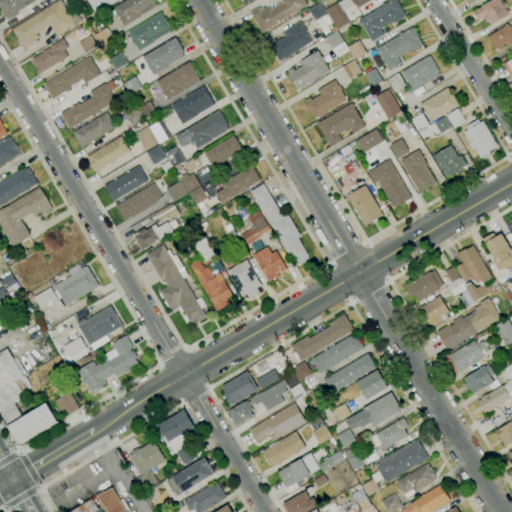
[(6,21),(0,10),(0,0),(36,0),(16,12),(18,14),(6,21)]
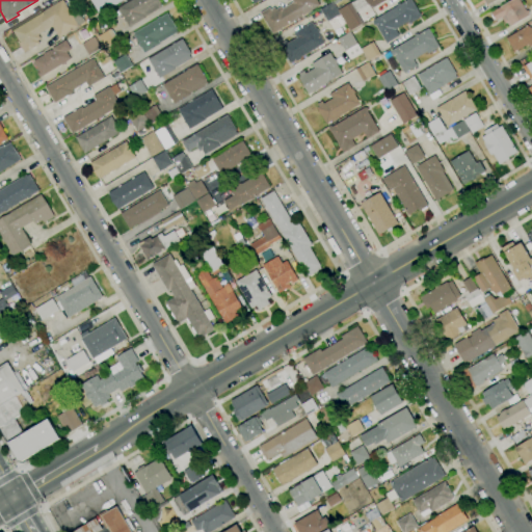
[(24,52),(10,30),(62,0),(72,17),(79,12),(85,22),(78,26),(78,27),(59,38),(52,26),(37,34),(41,40),(37,41),(40,44),(26,52),(26,51),(24,52)]
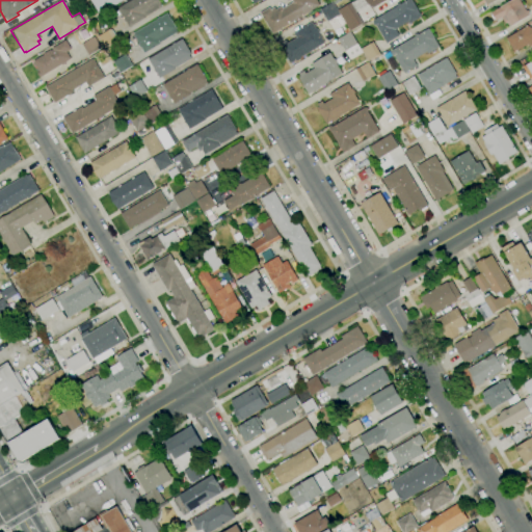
[(123,0),(99,15),(89,0),(123,0)]
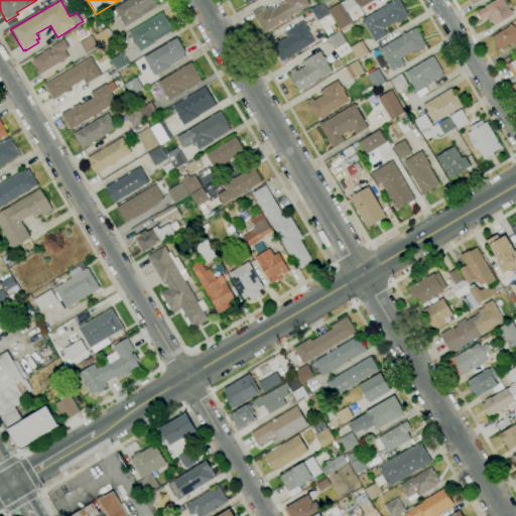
[(125,26),(114,8),(127,0),(154,0),(156,2),(155,3),(157,6),(140,17),(140,18),(125,26)]
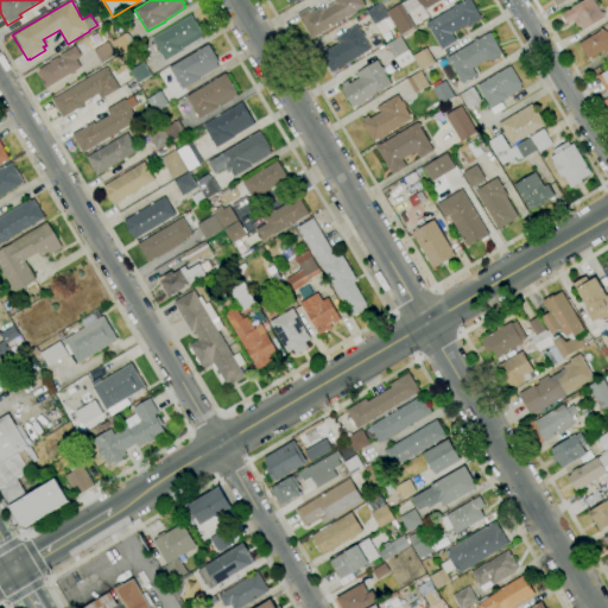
[(311,38),(297,16),(308,8),(309,11),(314,8),(316,11),(322,7),(323,10),(334,2),(333,0),(361,0),(365,6),(311,38)]
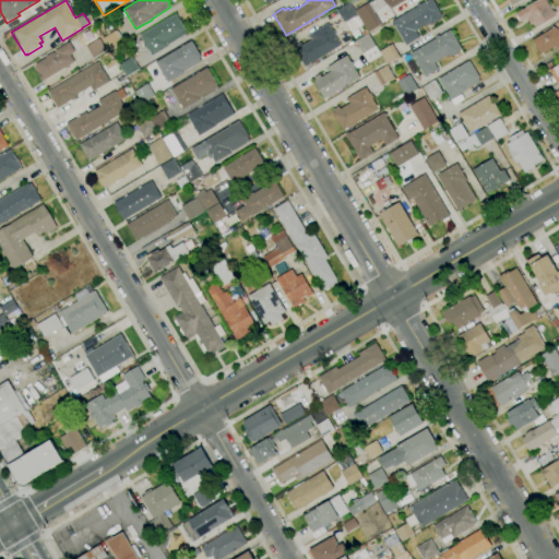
[(405,0),(390,9),(387,2),(384,3),(382,0),(405,0)]
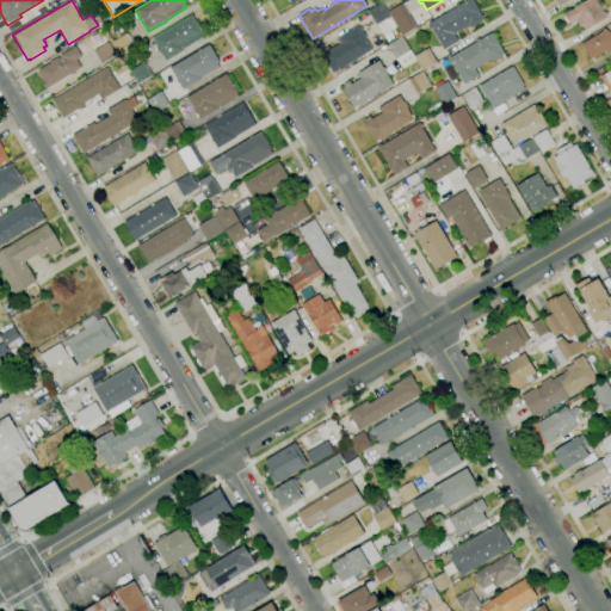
[(444,49),(429,24),(456,7),(455,5),(458,4),(460,5),(467,0),(473,0),(483,19),(470,26),(469,25),(454,34),(458,41),(444,49)]
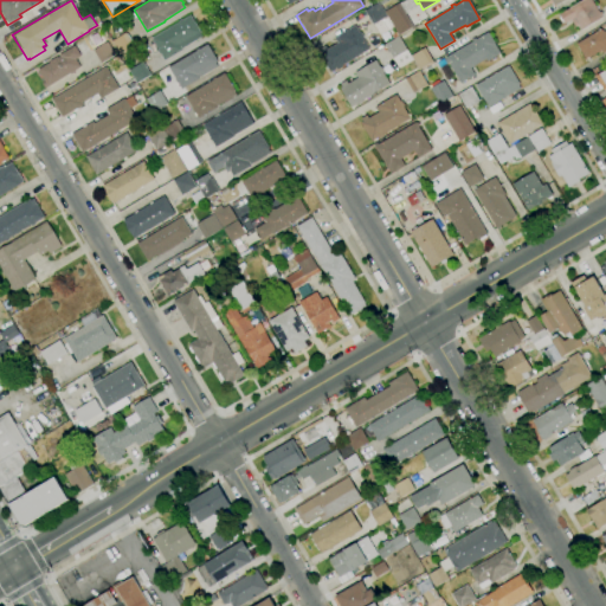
[(581,31),(578,25),(575,26),(572,19),(565,24),(559,14),(567,10),(582,0),(591,0),(599,13),(600,12),(603,14),(601,15),(603,18),(581,31)]
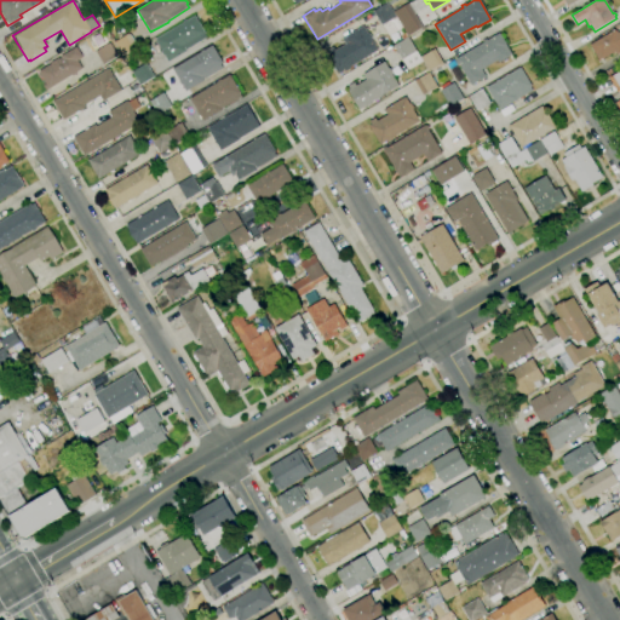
[(408,36),(402,39),(401,38),(394,42),(390,35),(389,36),(383,24),(382,26),(373,11),(388,3),(389,5),(390,5),(394,10),(392,11),(394,12),(408,36)]
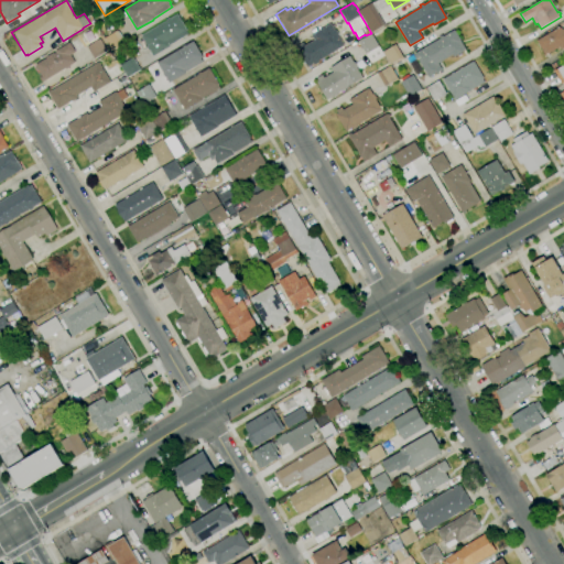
[(358,11),(371,3),(384,24),(371,33),(358,11)]
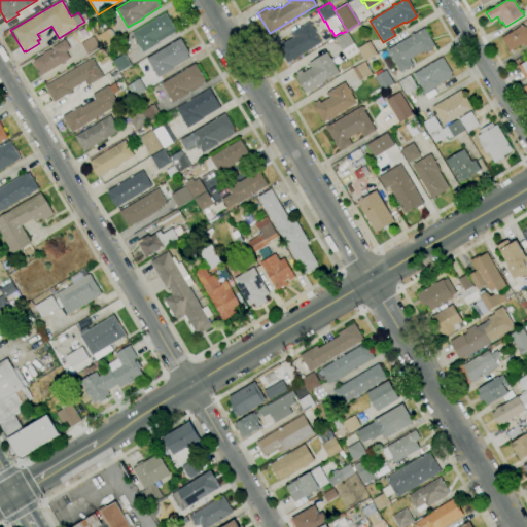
[(143,53),(132,33),(166,13),(175,28),(174,29),(176,32),(159,42),(159,43),(143,53)]
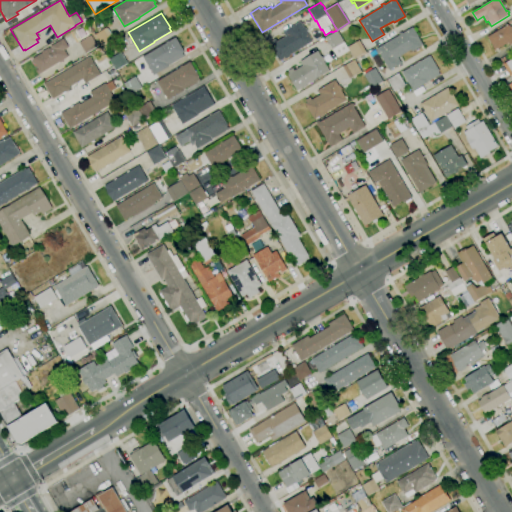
[(279,61),(270,45),(272,44),(270,42),(275,39),(277,41),(285,36),(282,32),(300,22),(304,28),(305,27),(307,31),(306,32),(312,42),(289,55),(290,57),(286,59),(285,58),(279,61)]
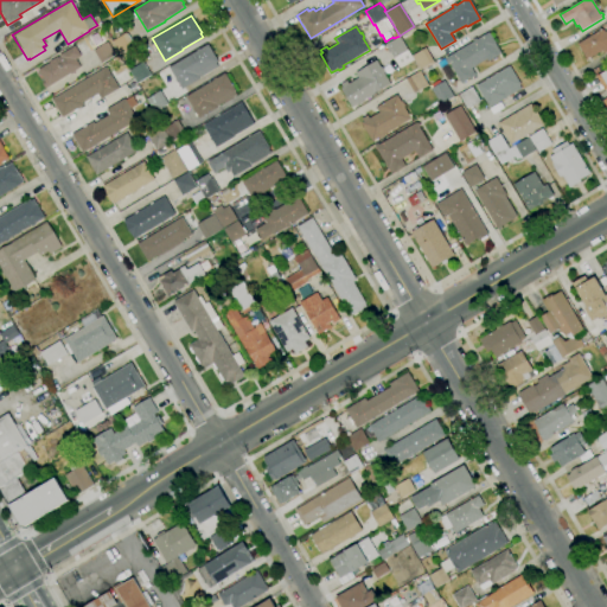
[(586,59),(577,44),(602,29),(605,32),(606,30),(606,53),(606,52),(604,53),(602,50),(589,58),(589,57),(586,59)]
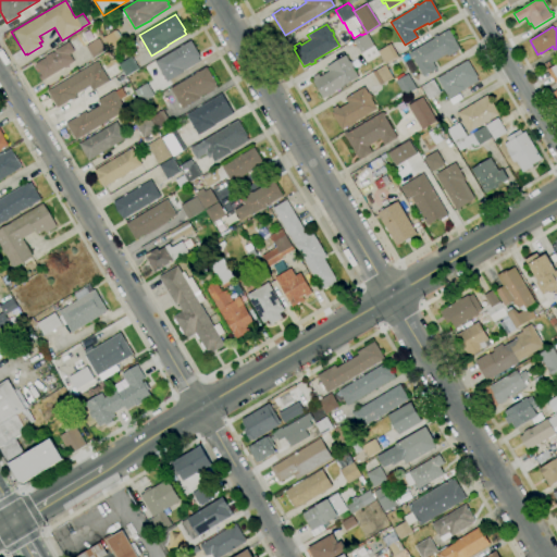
[(110,50),(102,38),(115,29),(123,42),(110,50)]
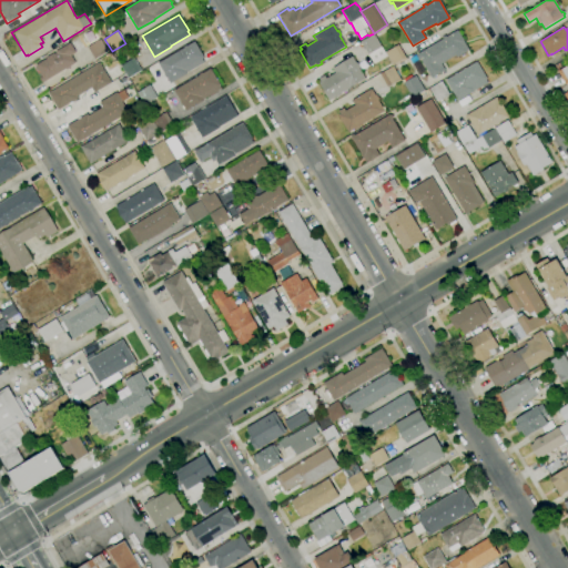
[(432,79),(419,59),(418,59),(417,57),(418,56),(417,54),(443,39),(442,37),(445,36),(446,37),(457,30),(469,50),(467,51),(457,58),(455,56),(442,63),(445,70),(442,72),(432,79)]
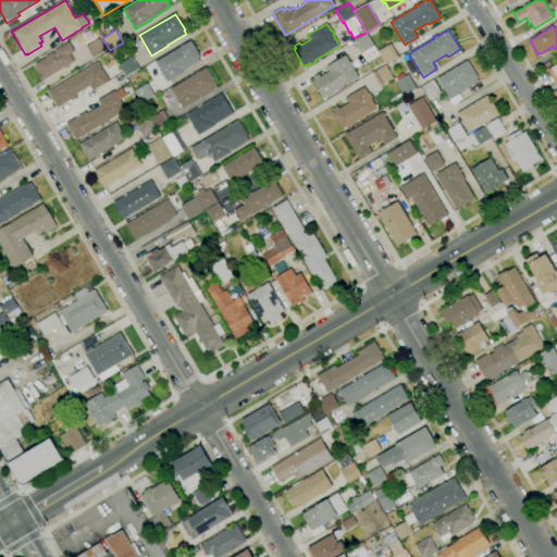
[(385,64),(380,56),(367,63),(354,40),(367,33),(378,51),(391,44),(398,57),(385,64)]
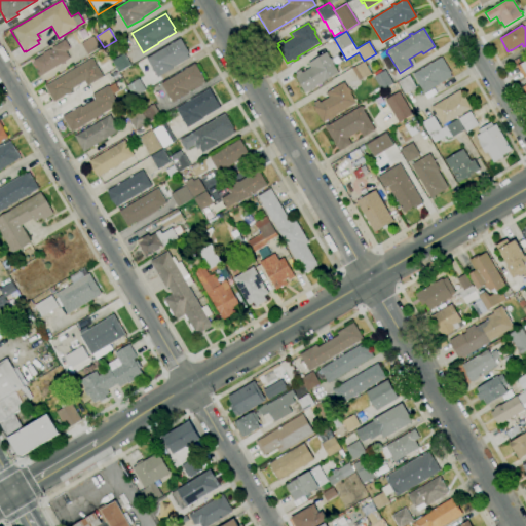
[(88,54),(81,43),(92,36),(100,47),(88,54)]
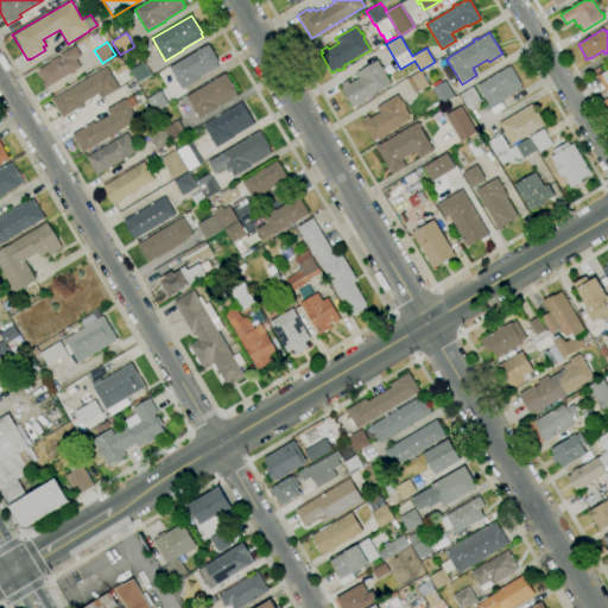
[(182,90),(169,67),(208,44),(219,62),(216,63),(219,68),(200,78),(201,80),(182,90)]
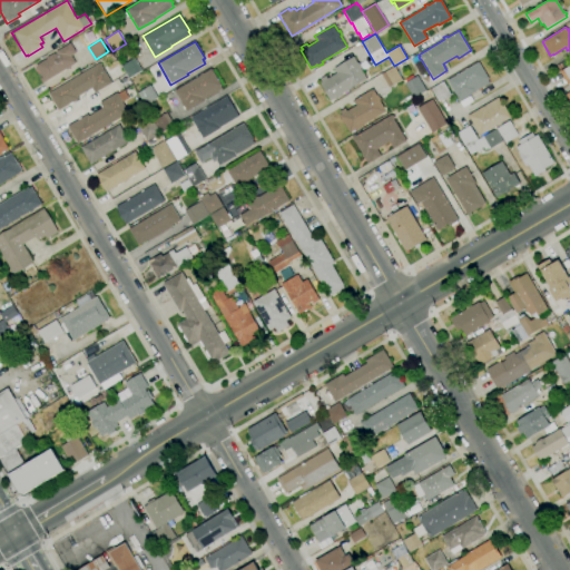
[(42,84),(39,78),(42,77),(35,66),(47,58),(53,52),(55,53),(56,52),(56,51),(70,42),(76,52),(71,56),(76,62),(75,64),(45,82),(45,81),(42,84)]
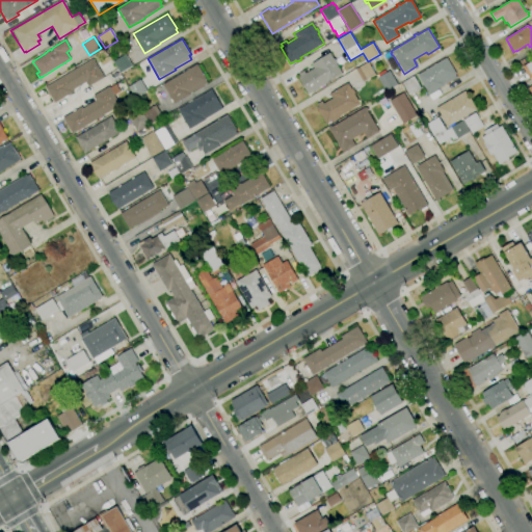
[(309,94),(298,78),(300,77),(298,74),(303,71),(306,74),(314,69),(312,63),(329,53),(334,59),(335,58),(338,63),(336,64),(342,74),(318,87),(319,88),(315,91),(314,90),(309,94)]
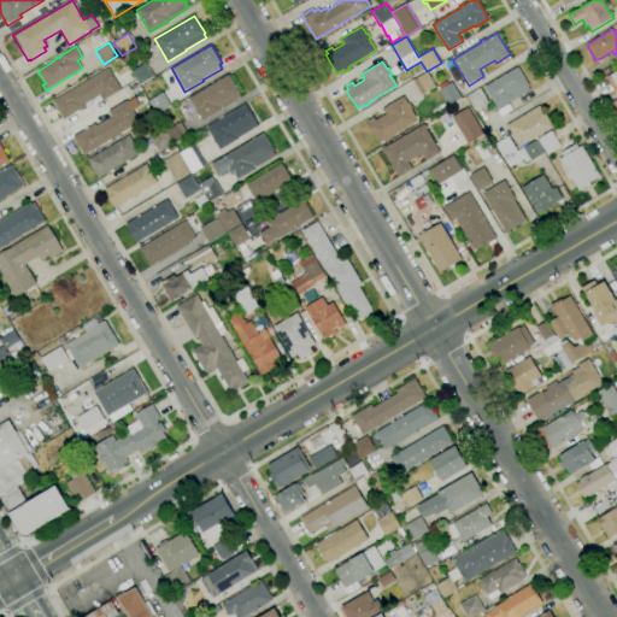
[(139,86),(130,71),(145,63),(153,76),(139,86)]
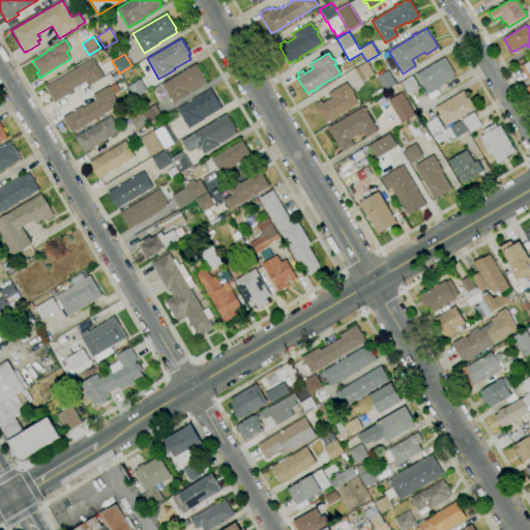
[(55,102),(45,86),(92,58),(104,78),(88,87),(85,82),(72,90),(74,91),(55,102)]
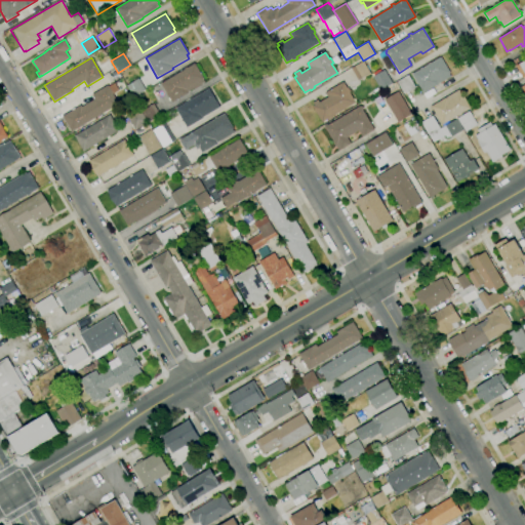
[(422,93),(412,74),(420,70),(419,69),(422,67),(423,68),(429,65),(428,64),(431,63),(441,57),(451,76),(422,93)]
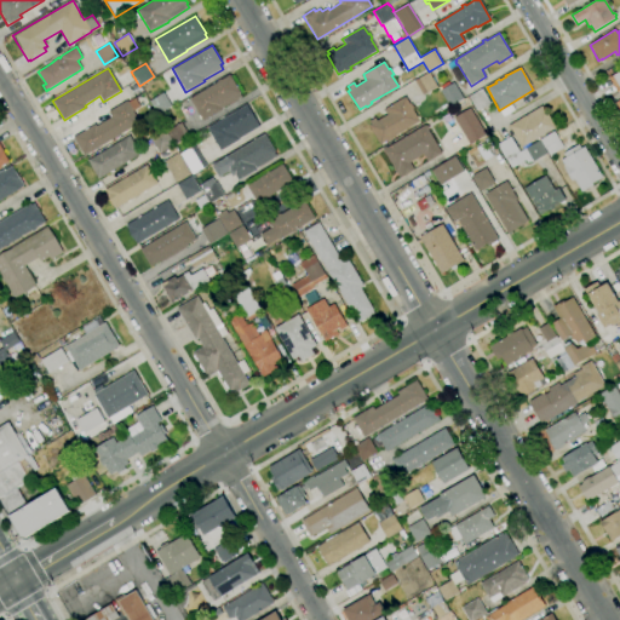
[(619,110),(615,103),(619,99),(616,93),(616,92),(608,78),(619,70),(619,110)]
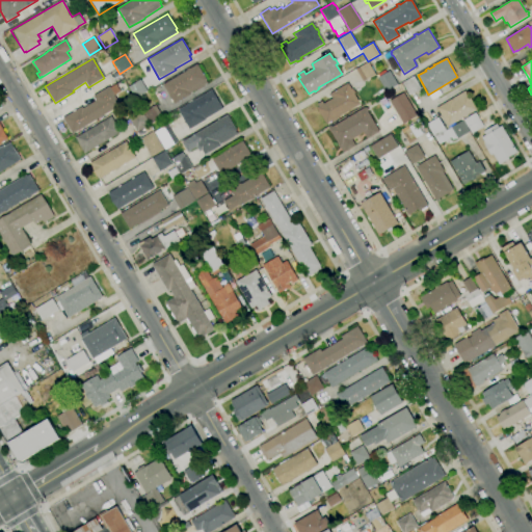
[(363,81),(356,70),(368,62),(375,75),(363,81)]
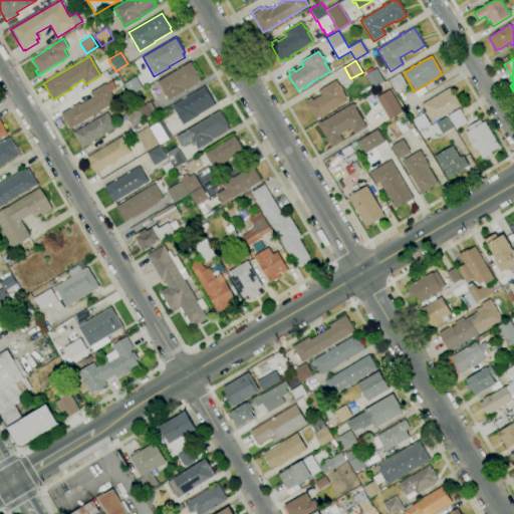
[(169,100),(158,81),(191,62),(199,77),(201,80),(184,90),(184,91),(169,100)]
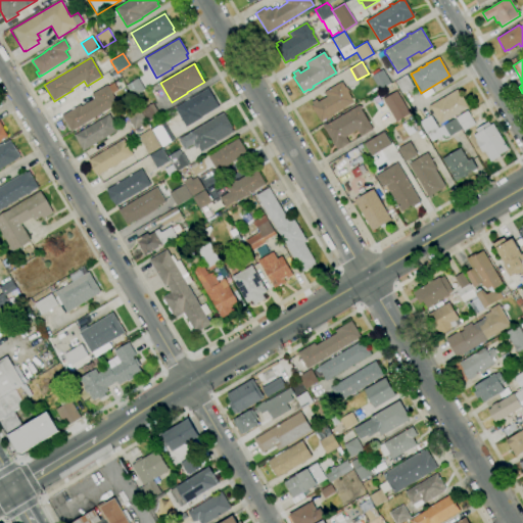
[(379,90),(370,74),(374,70),(376,74),(383,69),(391,84),(379,90)]
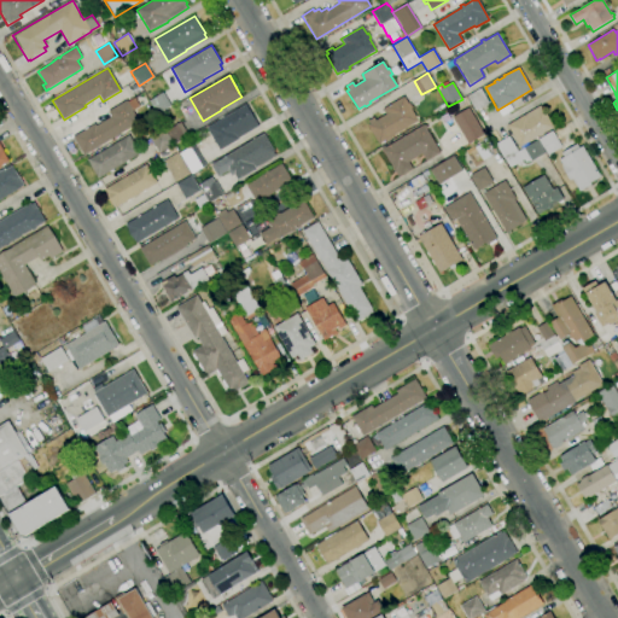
[(476,111),(467,95),(481,88),(489,103),(476,111)]
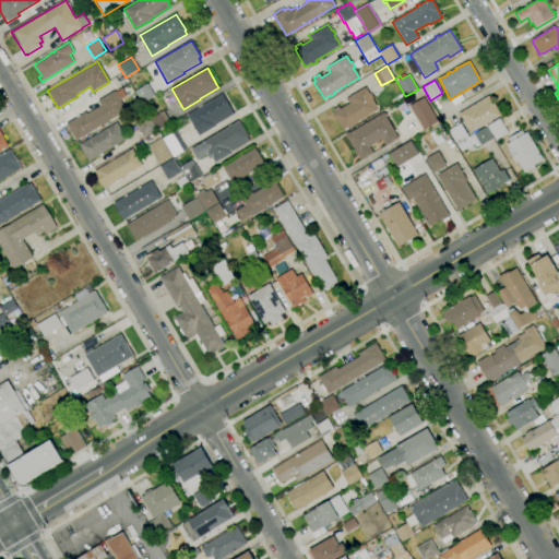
[(142,104),(134,92),(147,83),(155,96),(142,104)]
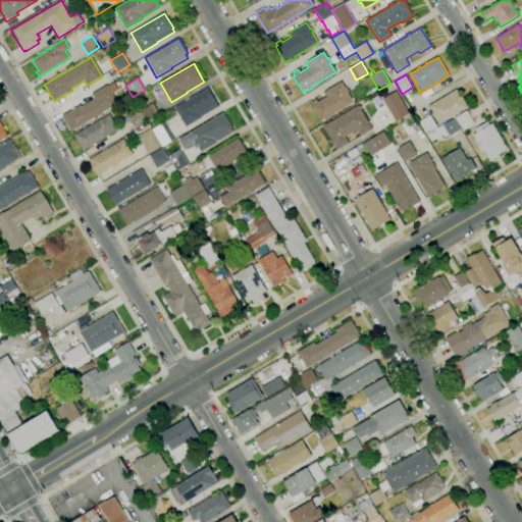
[(320,122),(310,106),(312,105),(311,102),(316,99),(317,102),(326,97),(323,93),(325,91),(342,82),(345,88),(346,87),(349,91),(347,92),(353,102),(329,116),(330,117),(326,119),(325,118),(320,122)]
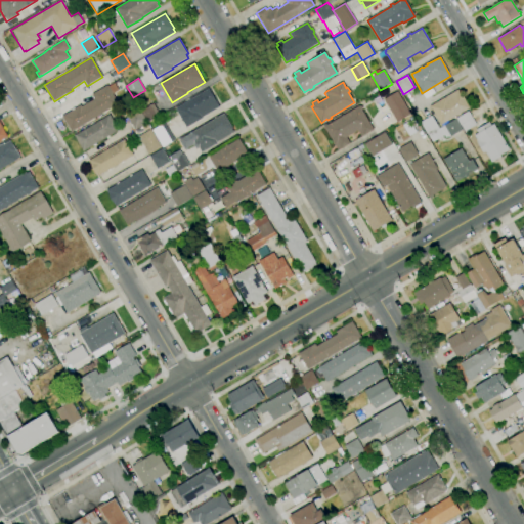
[(72,131),(62,116),(81,104),(82,106),(94,98),(91,94),(107,85),(108,86),(114,83),(119,91),(113,94),(119,103),(72,131)]
